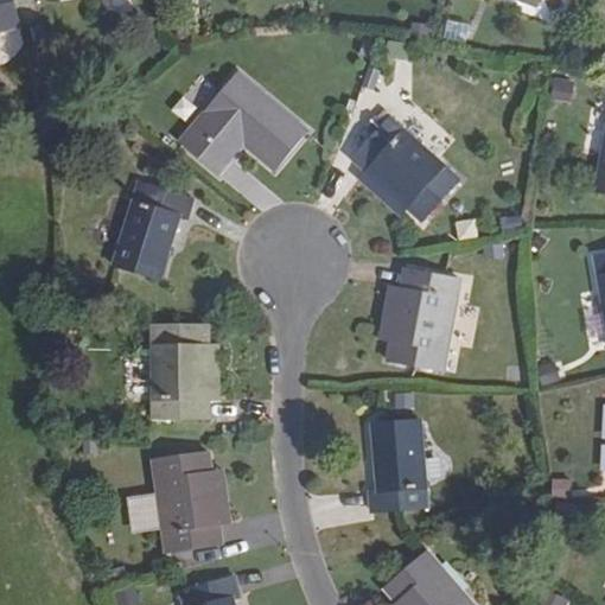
[(0,30),(18,25),(12,0),(0,0),(0,30)]
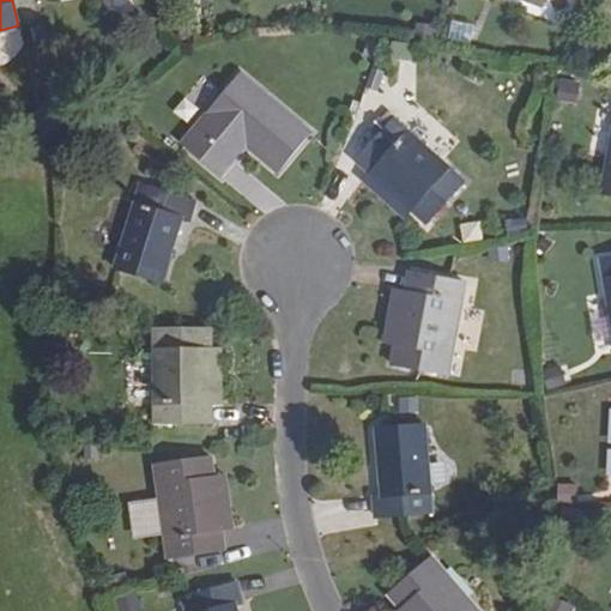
[(465,38),(467,22),(447,18),(445,35),(465,38)]
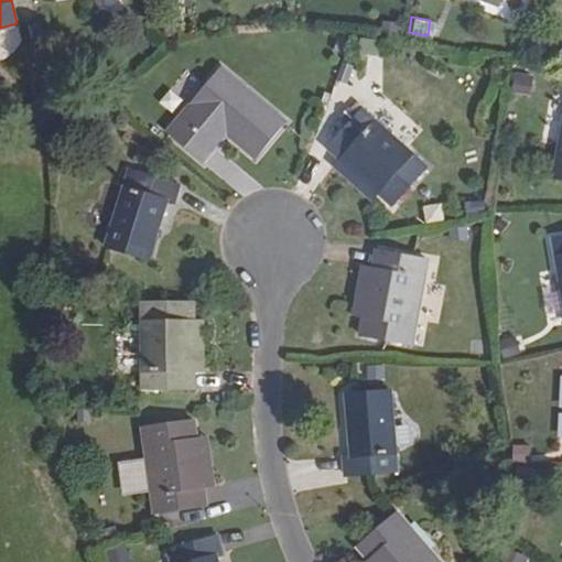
[(256,155),(285,119),(224,68),(191,106),(190,105),(169,130),(205,160),(227,133),(256,155)]
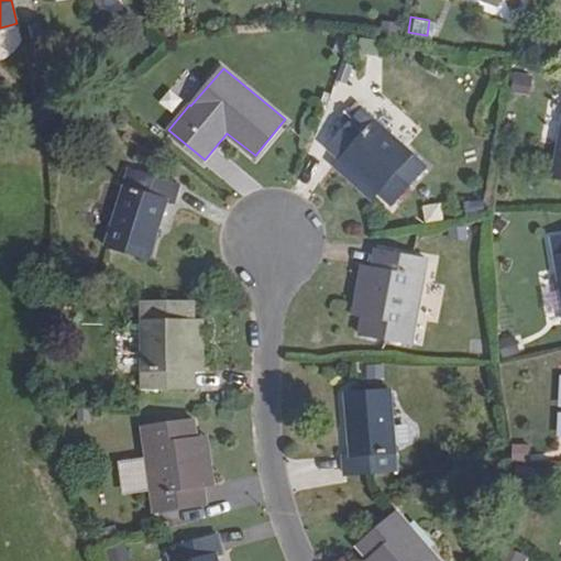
[(532,80),(516,78),(513,97),(529,99),(532,80)]
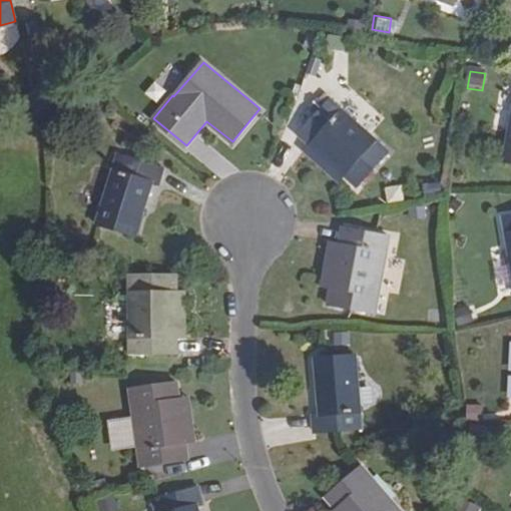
[(299,135),(309,144),(346,176),(357,186),(388,150),(330,99),(299,135)]
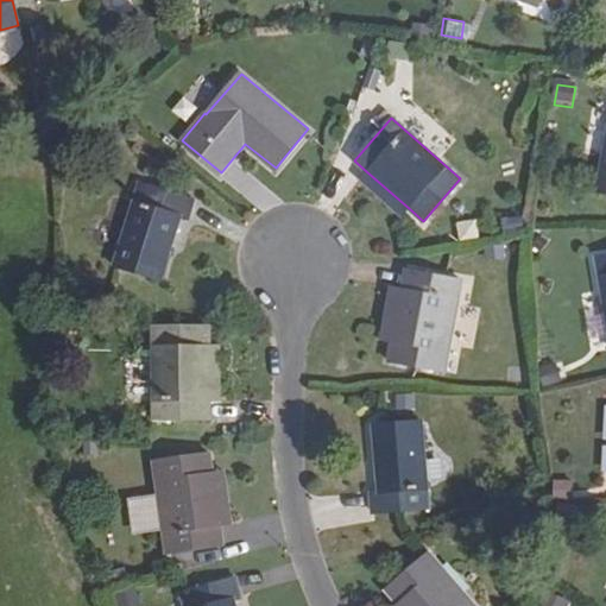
[(605,138),(595,189),(605,191),(605,138)]
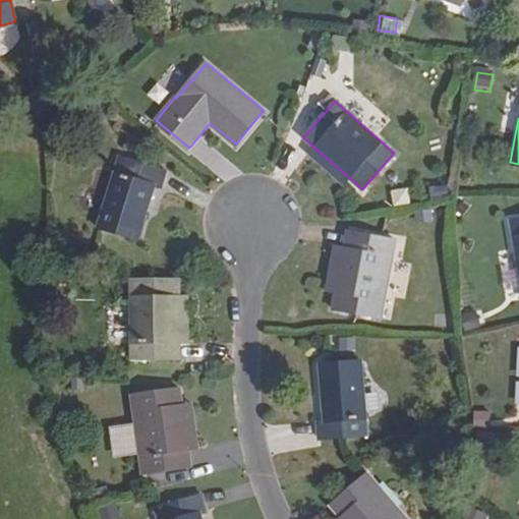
[(343,187),(351,179),(313,147),(306,155),(343,187)]
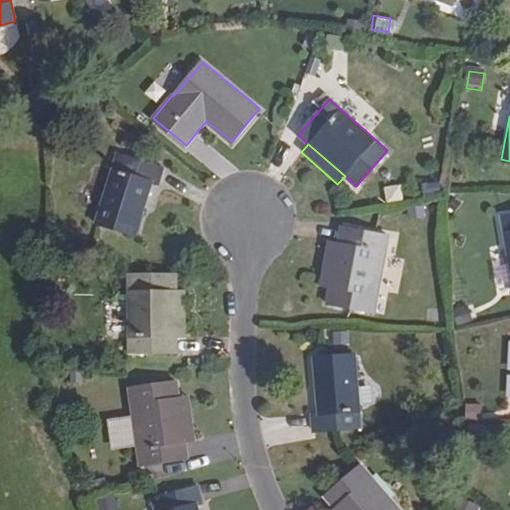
[(158,184),(162,168),(117,153),(96,221),(135,234),(152,181),(158,184)]
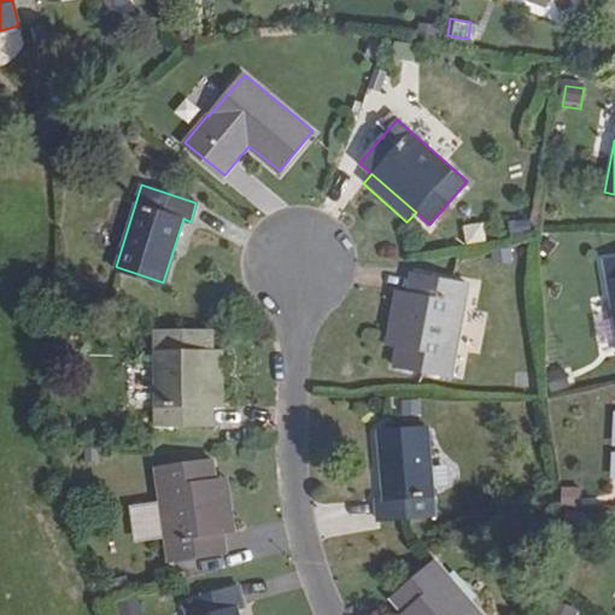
[(468,285),(413,274),(409,291),(399,347),(396,365),(451,375),(468,285)]
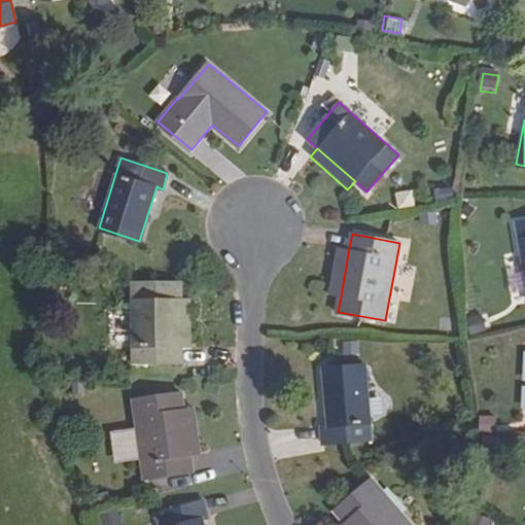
[(327,293),(341,296),(349,248),(337,246),(327,293)]
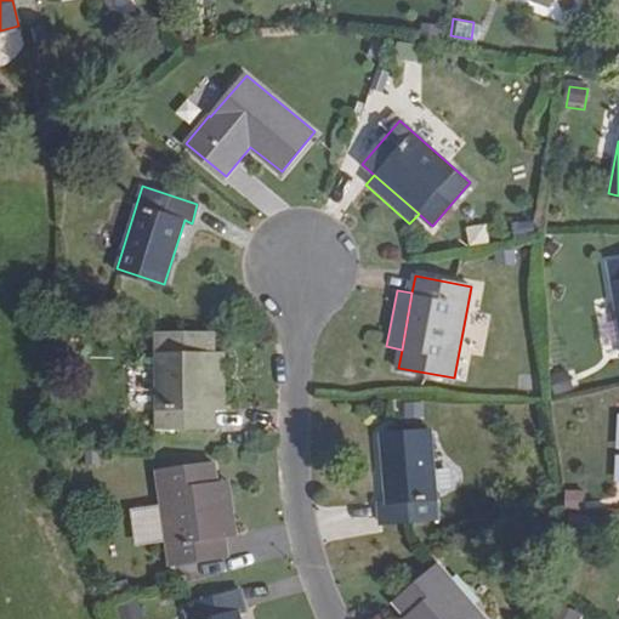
[(594,299),(598,351),(613,350),(608,297),(594,299)]
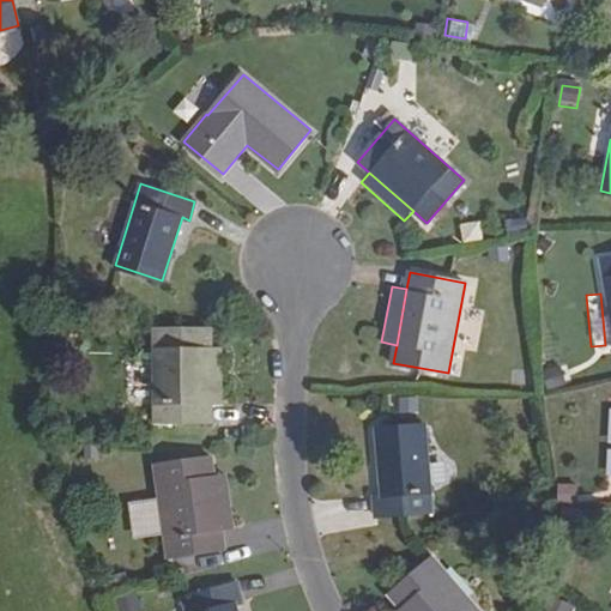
[(155,422),(212,421),(212,404),(212,348),(211,328),(155,330),(155,422)]
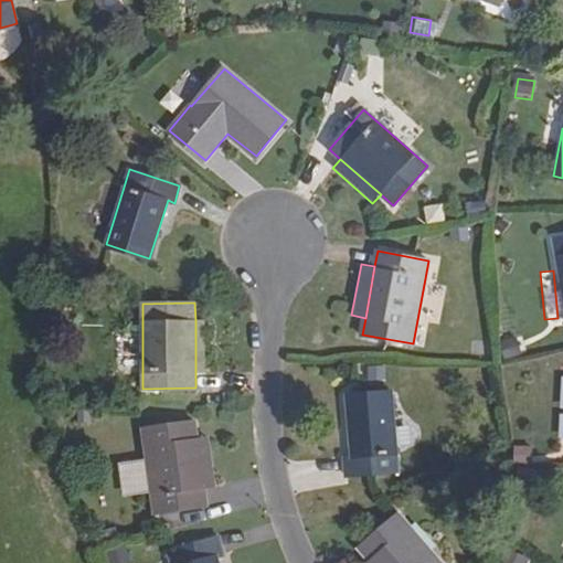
[(206,372),(205,320),(195,320),(195,372),(206,372)]
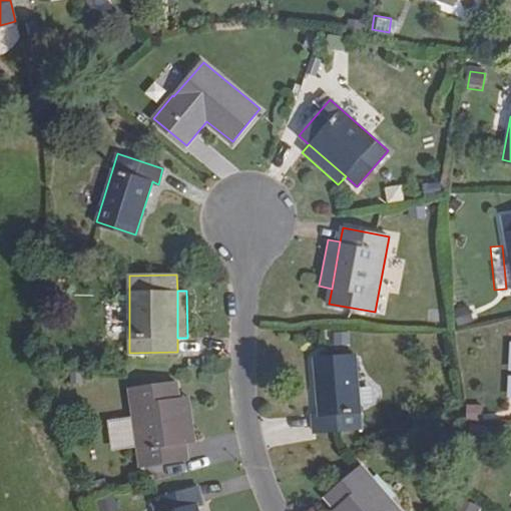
[(467,304),(448,307),(452,324),(471,320),(467,304)]
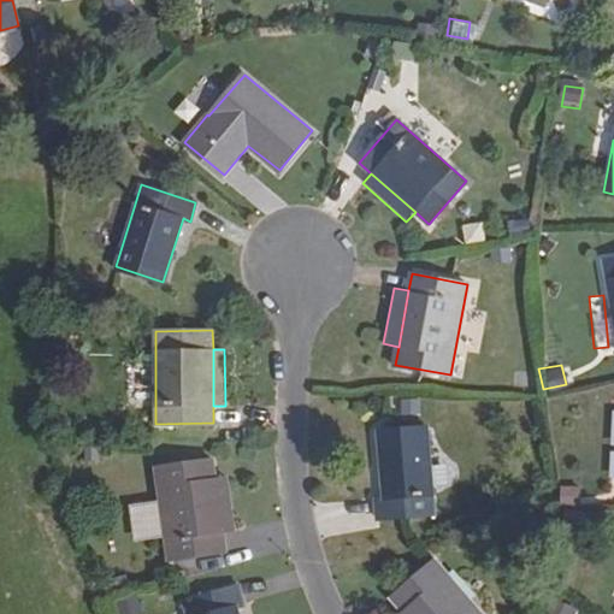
[(376,499),(377,519),(435,514),(427,426),(378,431),(383,497),(376,499)]
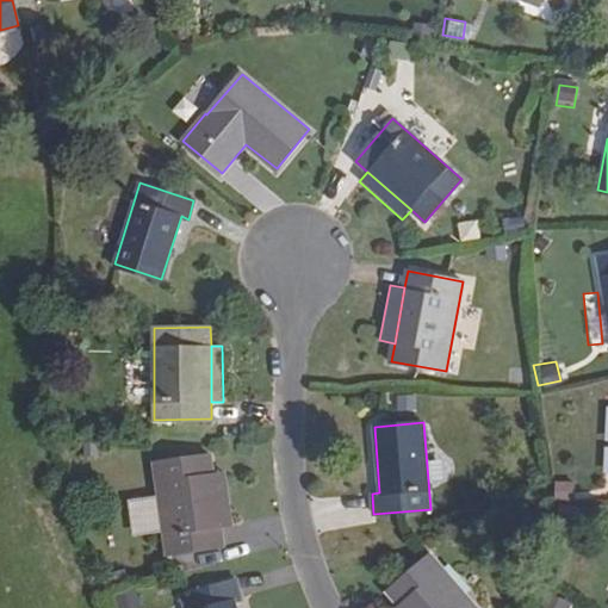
[(223,546),(221,528),(212,473),(210,456),(154,461),(167,554),(223,546)]
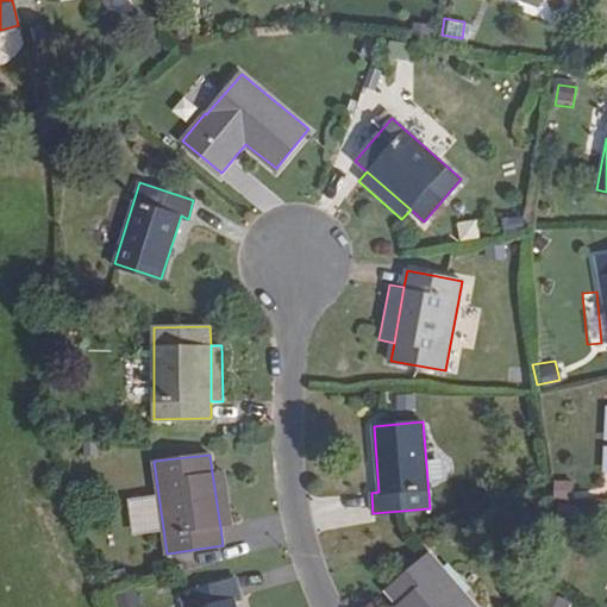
[(235,525),(226,471),(212,473),(220,527),(235,525)]
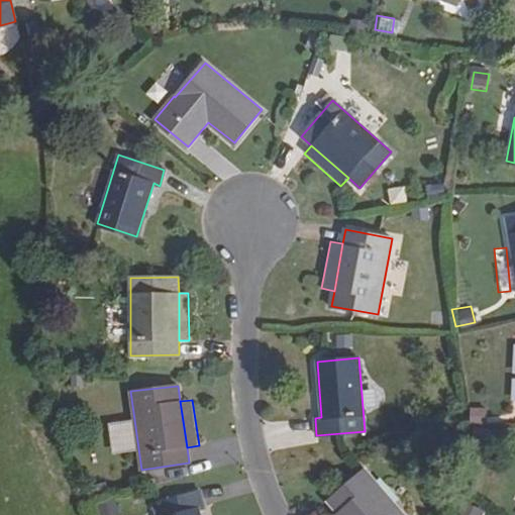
[(328,502),(338,513),(339,514),(403,514),(365,470),(328,502)]
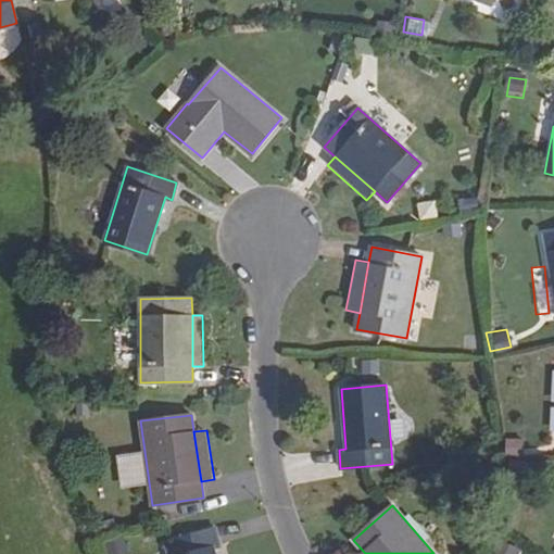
[(216,528),(164,543),(167,553),(215,553),(214,549),(221,546),(216,528)]
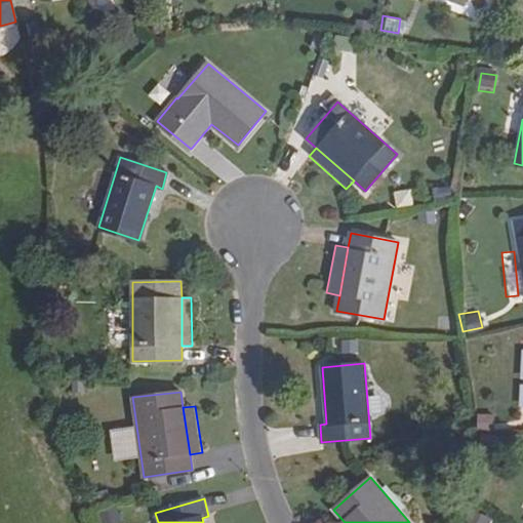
[(102,522),(111,521),(109,512),(95,515),(97,522),(102,522)]
